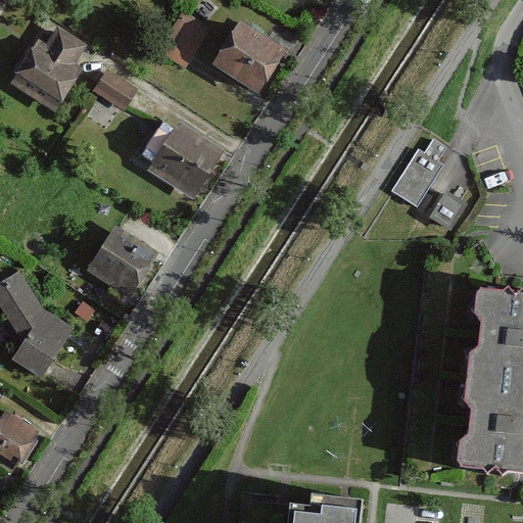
[(207,30),(181,12),(156,49),(183,67),(187,60),(207,30)]
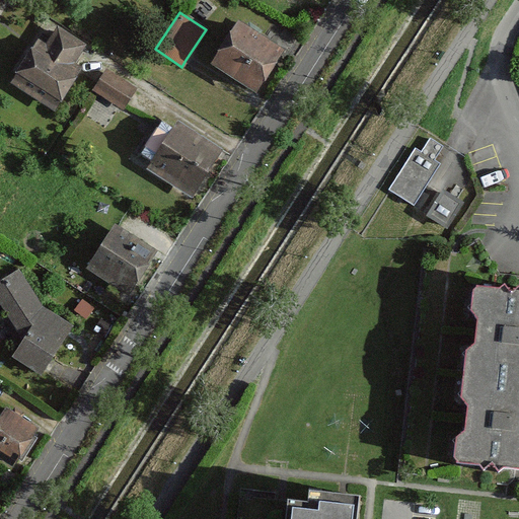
[(237,22),(211,64),(255,92),(282,51),(237,22)]
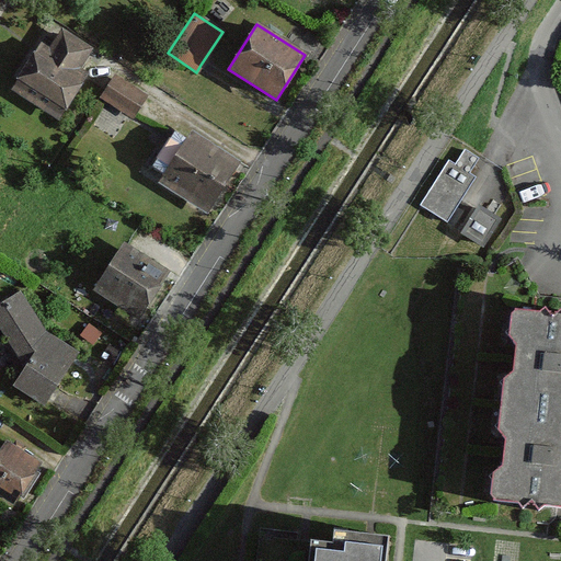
[(90,50),(61,32),(49,52),(41,45),(12,91),(58,119),(87,75),(79,69),(90,50)]
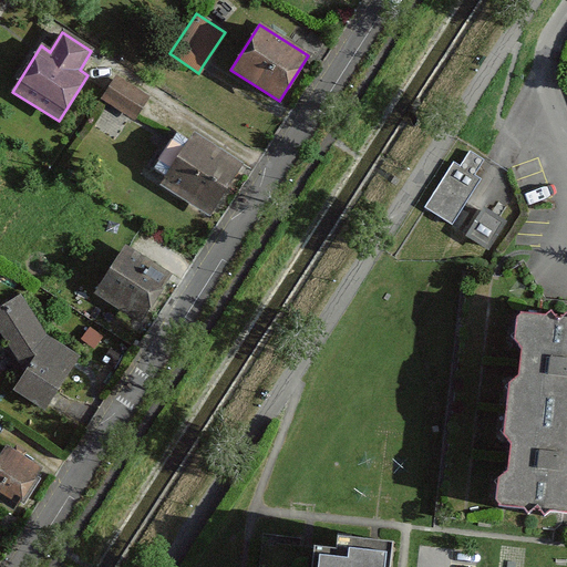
[(147,98),(116,79),(103,99),(134,117),(147,98)]
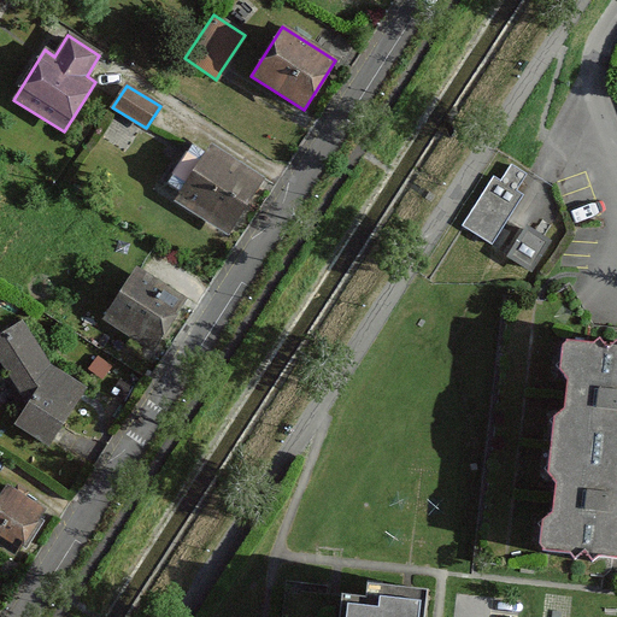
[(264,178),(212,145),(206,154),(194,147),(170,183),(181,191),(175,200),(228,234),(264,178)]
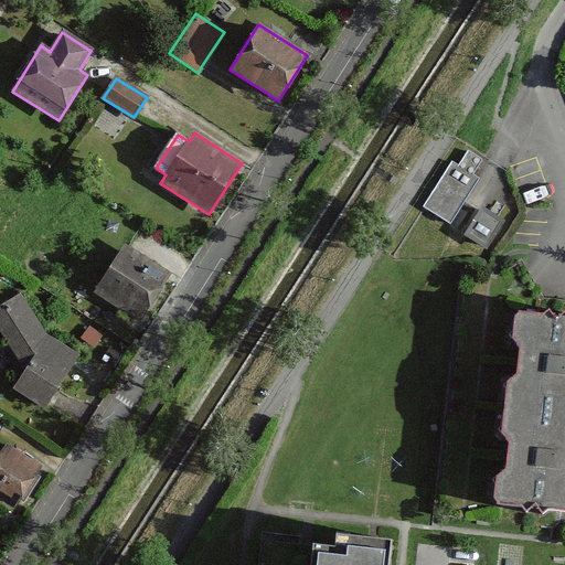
[(450,162),(422,208),(447,223),(448,224),(477,179),(470,176),(480,159),(468,151),(458,167),(450,162)]
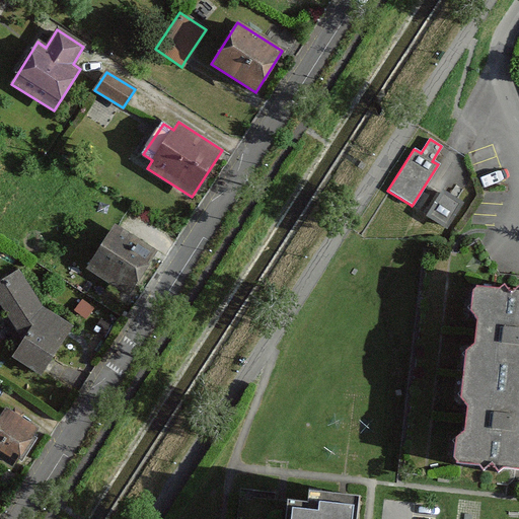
[(443,192),(428,216),(447,228),(462,204),(443,192)]
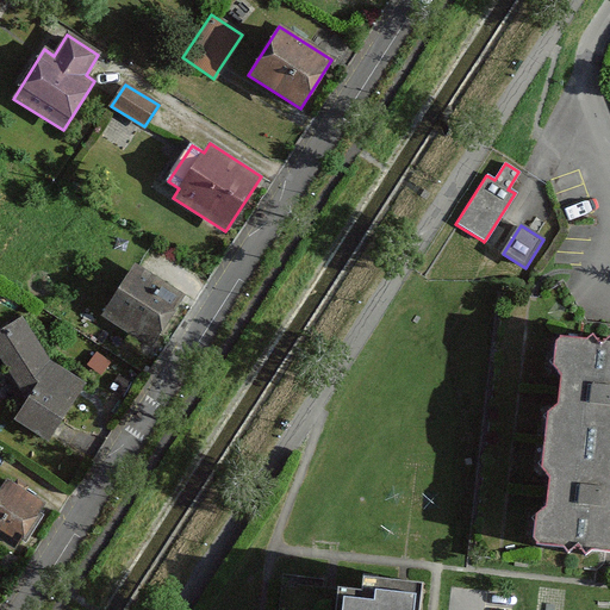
[(135,265),(103,315),(151,346),(182,296),(135,265)]
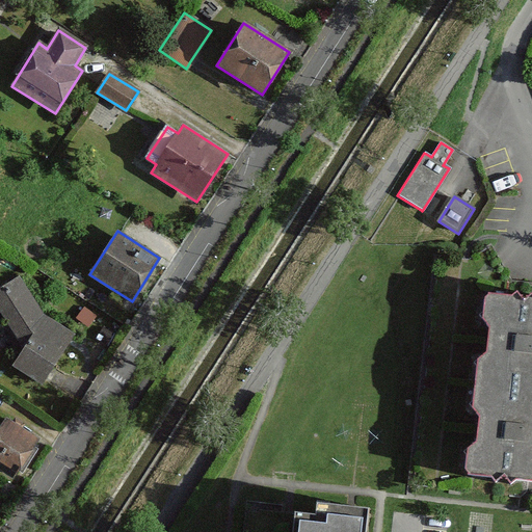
[(0,310),(25,347),(14,365),(42,383),(48,374),(73,335),(45,316),(18,276),(0,288),(0,310)]
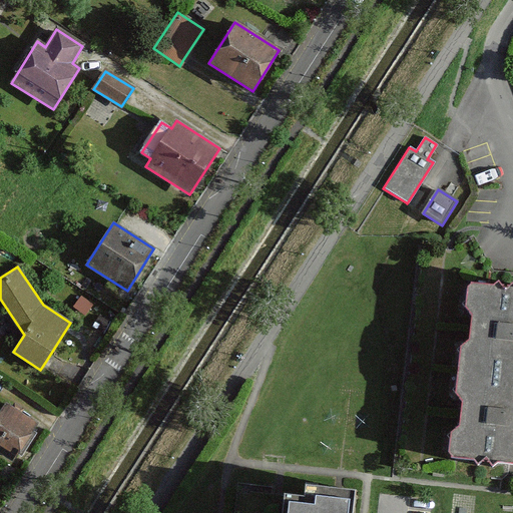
[(459,370),(458,376),(512,381),(512,291),(509,291),(465,286),(463,312),(471,312),(469,327),(467,348),(461,347),(459,370)]
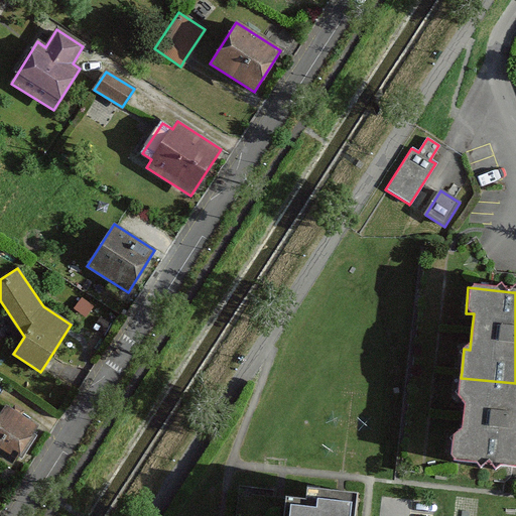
[(515,470),(515,383),(461,378),(458,402),(465,403),(464,414),(461,437),(454,437),(452,463),(455,464),(515,470)]
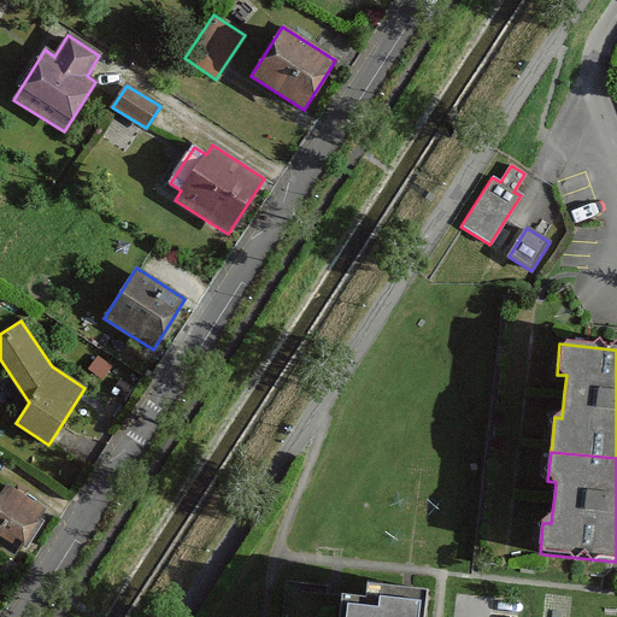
[(45,510),(7,486),(0,497),(0,495),(0,542),(16,553),(45,510)]
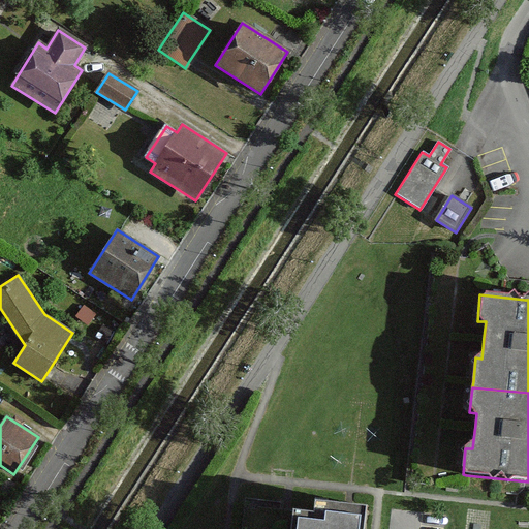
[(311,512),(294,511),(291,528),(362,528),(364,506),(312,501),(311,512)]
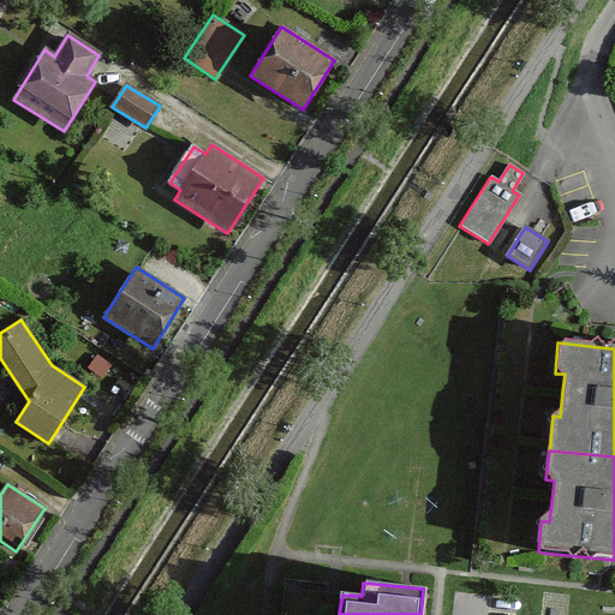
All buildings are outlined.
